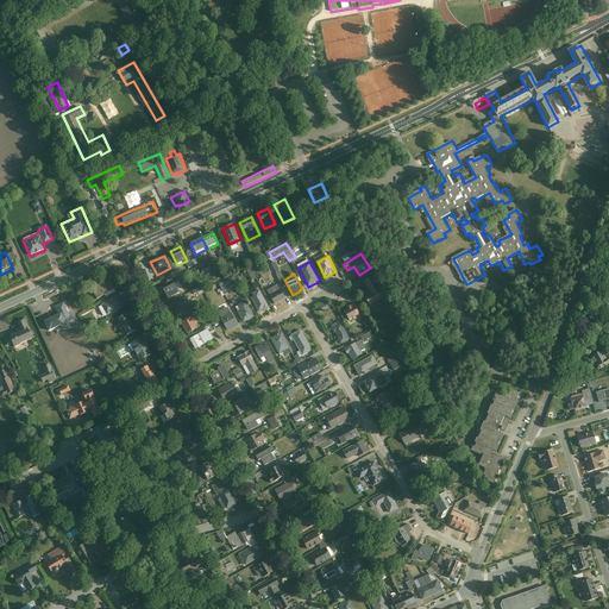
[(370,307),(387,297),(374,277),(364,283),(371,295),(364,299),(370,307)]
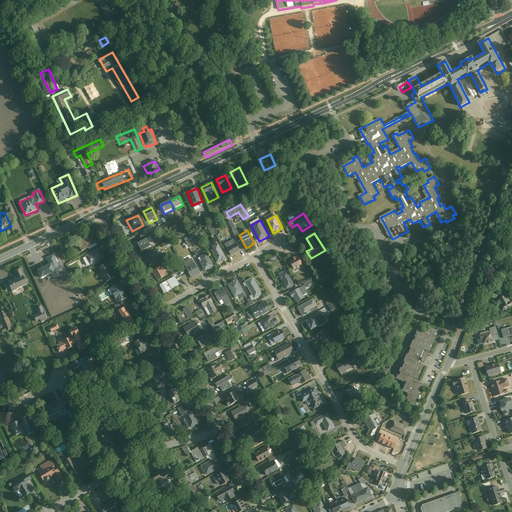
[(83,252),(97,244),(92,235),(78,243),(83,252)]
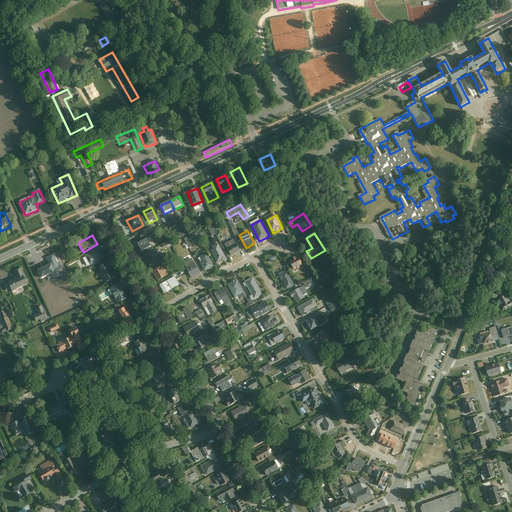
[(190,237),(184,239),(189,250),(195,248),(190,237)]
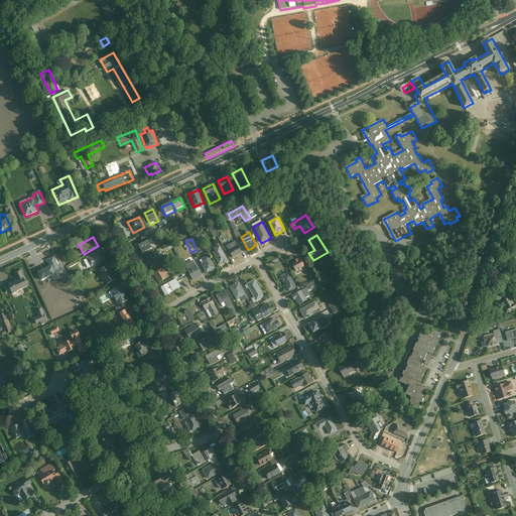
[(138,246),(142,254),(152,248),(147,240),(138,246)]
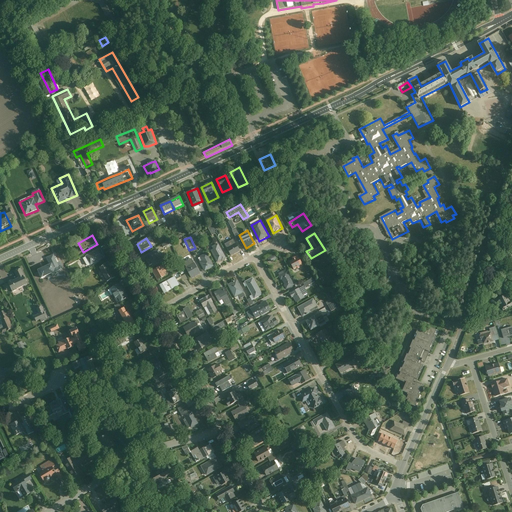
[(231,256),(240,251),(237,243),(227,248),(231,256)]
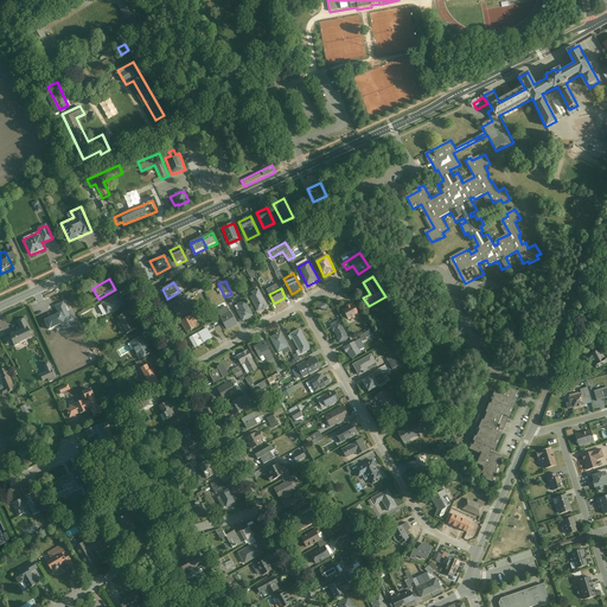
[(257,313),(269,307),(259,289),(248,295),(257,313)]
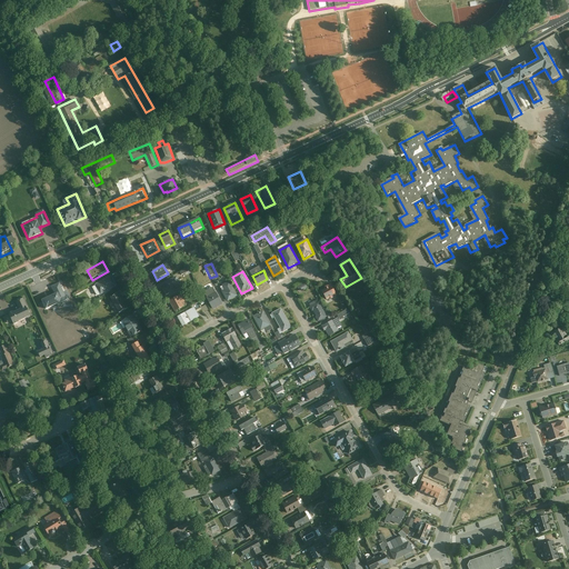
[(101,296),(117,286),(110,277),(95,286),(101,296)]
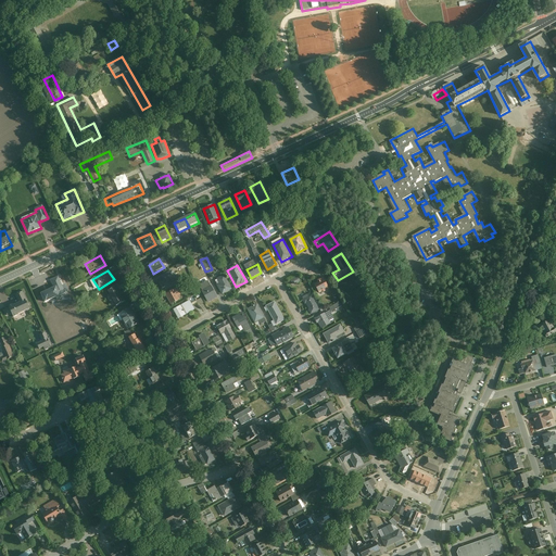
[(164,290),(179,281),(173,270),(159,278),(161,281),(159,282),(164,290)]
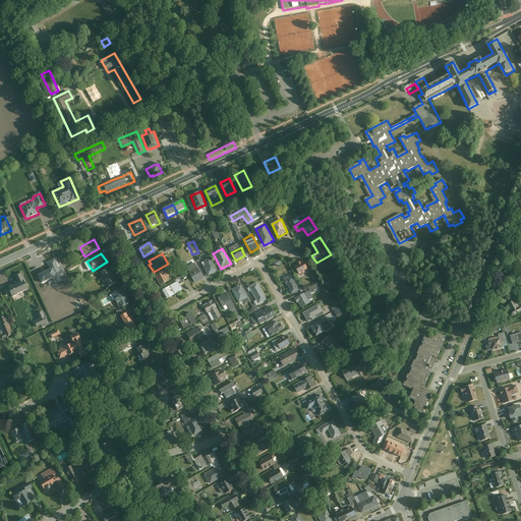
[(209,276),(218,271),(211,257),(201,263),(209,276)]
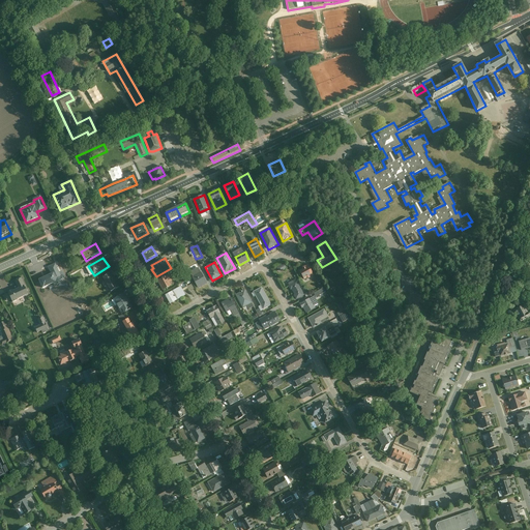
[(280,267),(282,271),(290,267),(287,263),(280,267)]
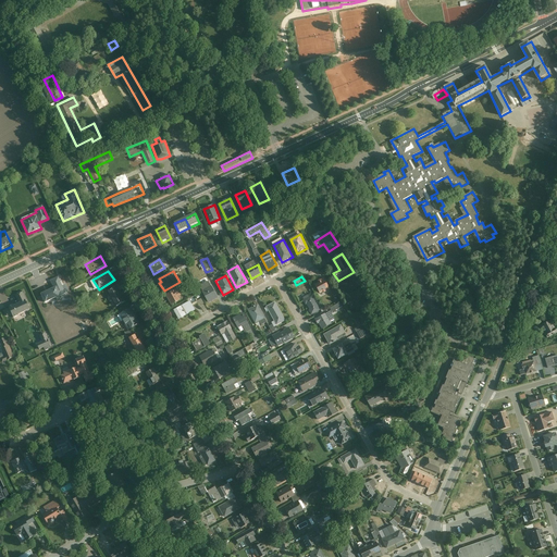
[(60,296),(65,294),(58,277),(51,281),(54,288),(41,294),(45,304),(56,298),(57,301),(61,299),(60,296)]
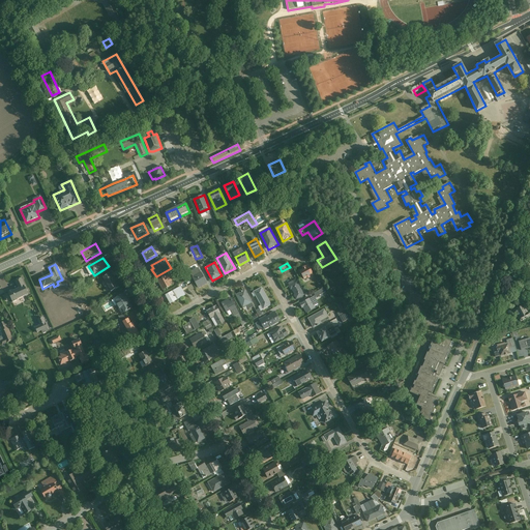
[(304,280),(314,274),(308,266),(299,271),(304,280)]
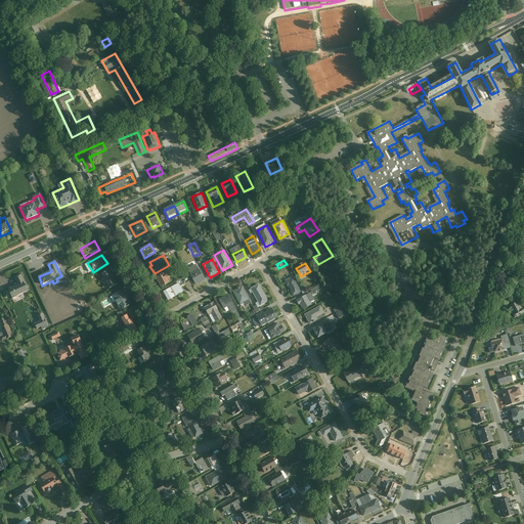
[(174,276),(170,269),(157,277),(163,288),(170,282),(168,279),(174,276)]
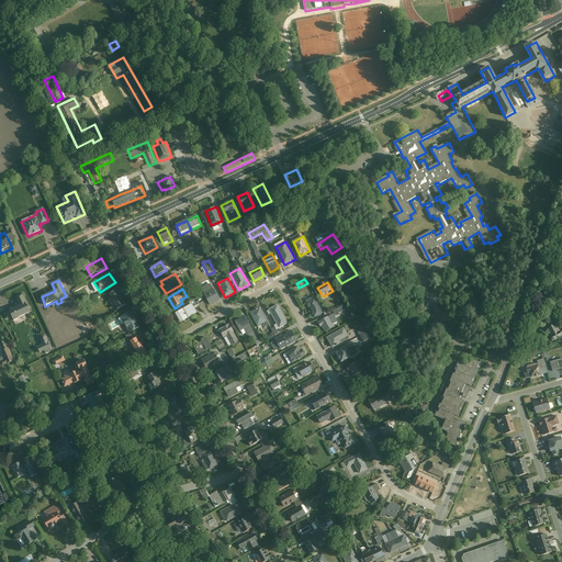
[(210,305),(220,301),(213,289),(203,294),(210,305)]
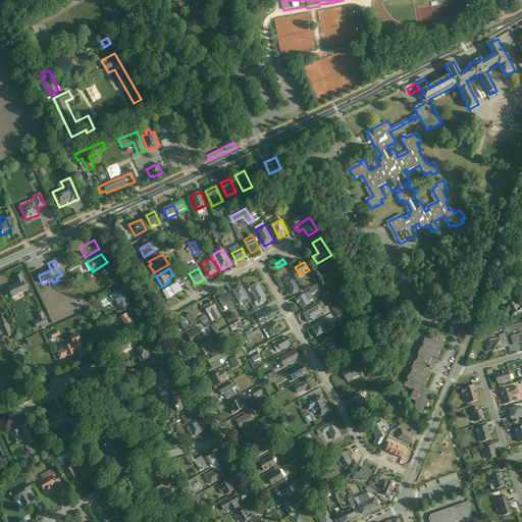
[(110,289),(118,283),(110,269),(101,274),(110,289)]
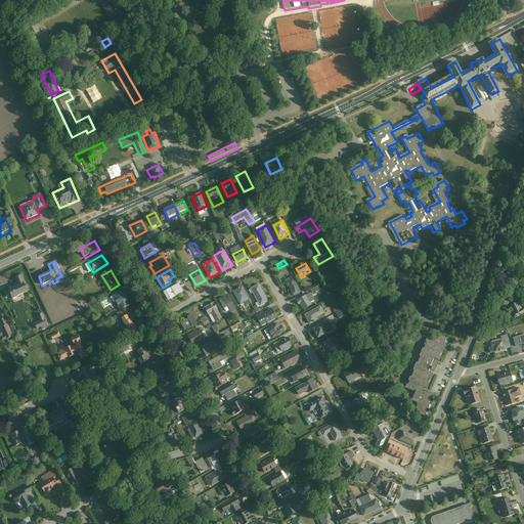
[(23,274),(15,278),(18,286),(3,292),(6,299),(12,296),(14,300),(31,293),(23,274)]
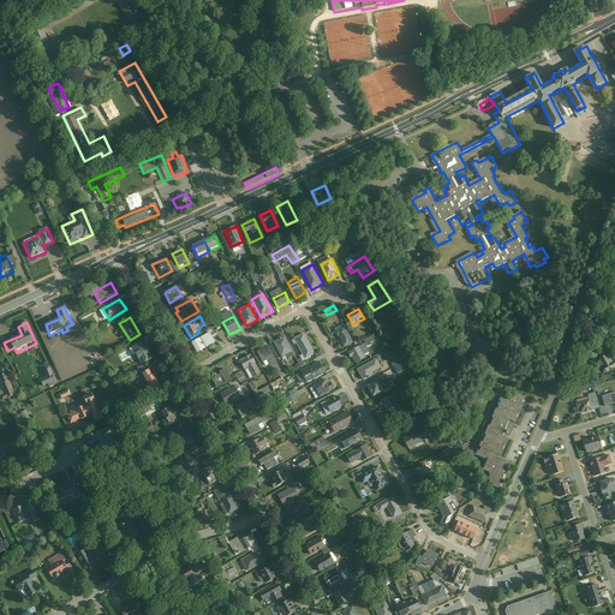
[(345,348),(354,344),(344,324),(335,329),(345,348)]
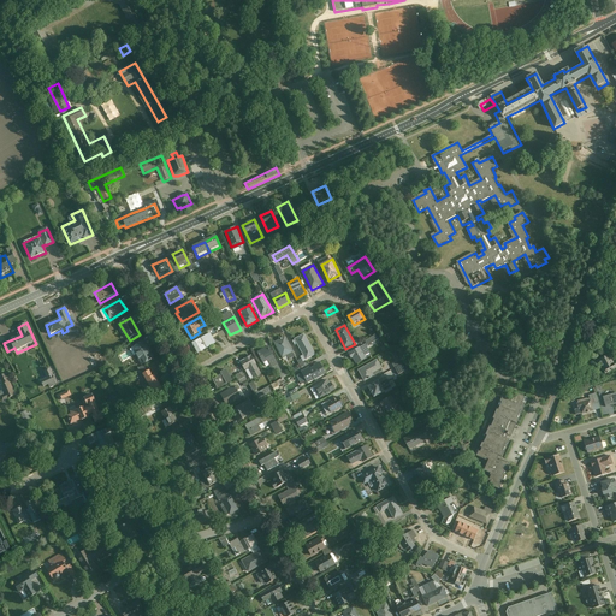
[(306,359),(315,354),(304,333),(295,338),(306,359)]
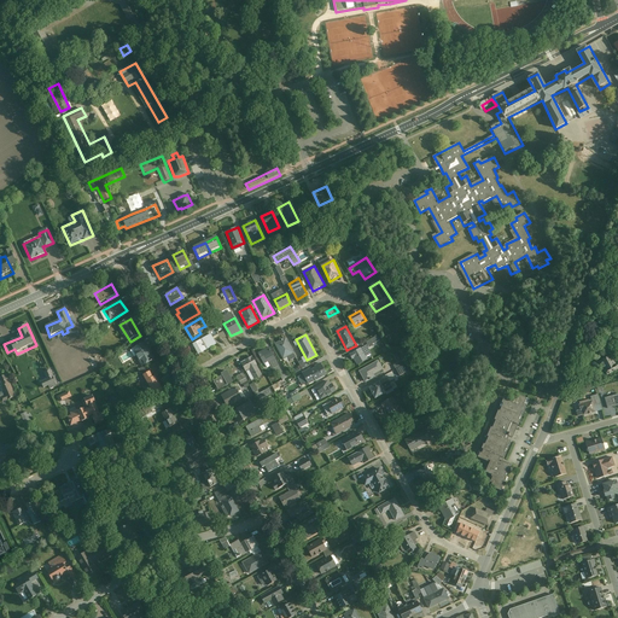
[(198,356),(217,345),(211,336),(192,345),(198,356)]
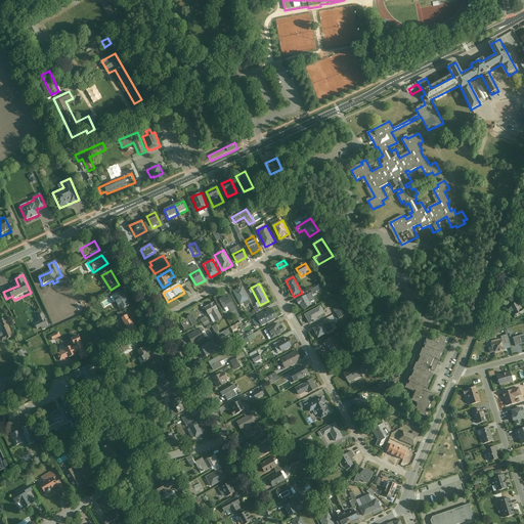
[(241,304),(250,299),(243,287),(233,292),(241,304)]
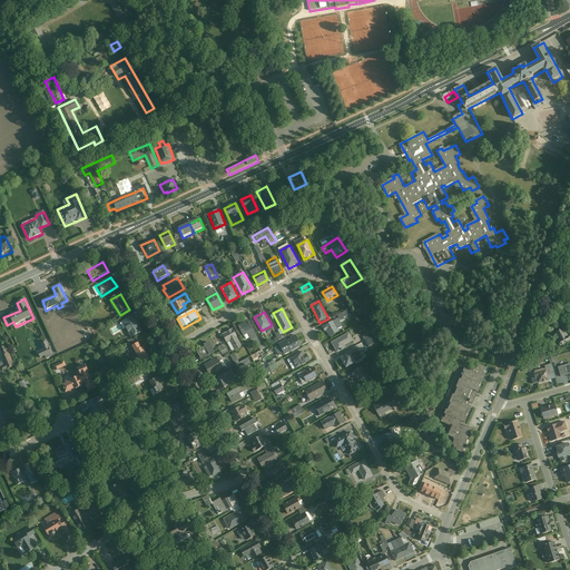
[(131,338),(144,332),(134,315),(123,321),(131,338)]
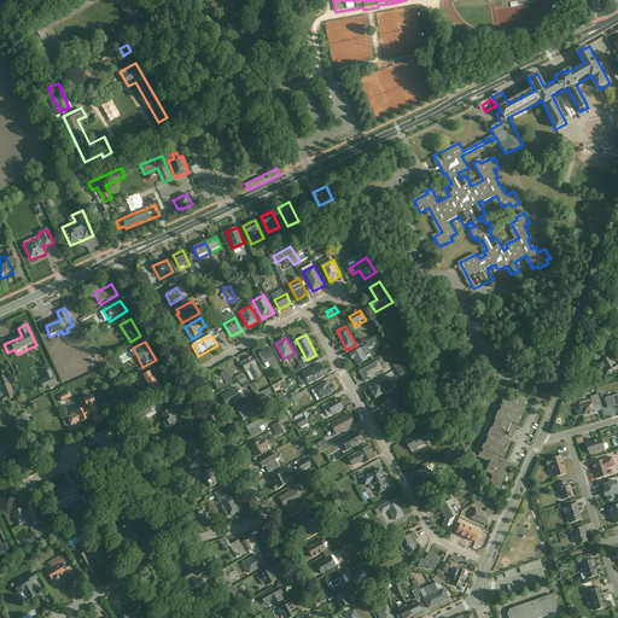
[(264,363),(275,357),(269,347),(258,353),(264,363)]
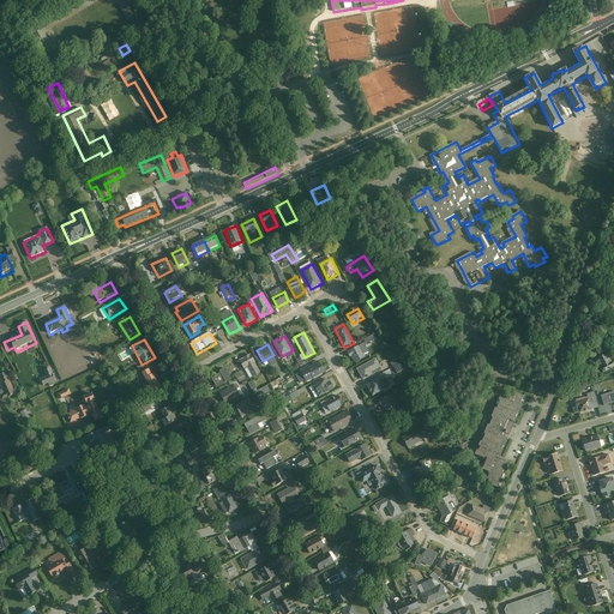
[(131,347),(120,353),(124,360),(134,355),(131,347)]
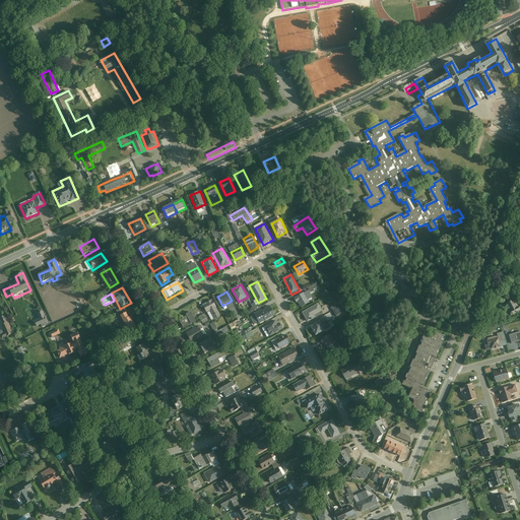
[(300,308),(309,303),(305,294),(295,298),(300,308)]
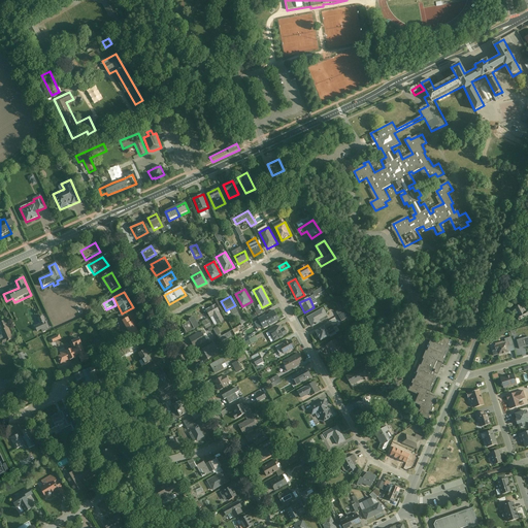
[(517,323),(527,317),(527,312),(524,303),(510,309),(517,323)]
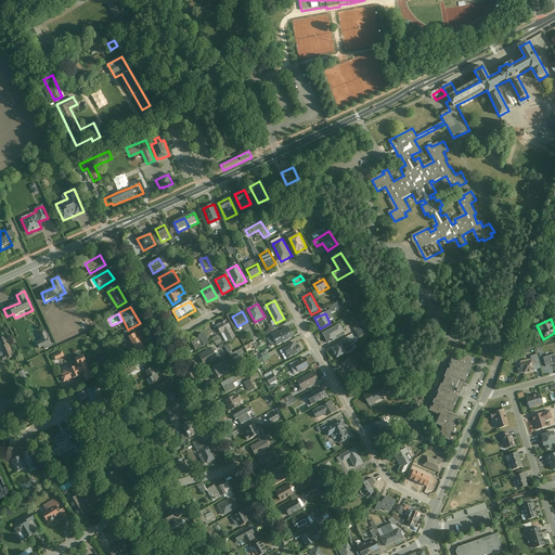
[(230,340),(236,337),(228,320),(217,325),(220,333),(224,332),(230,340)]
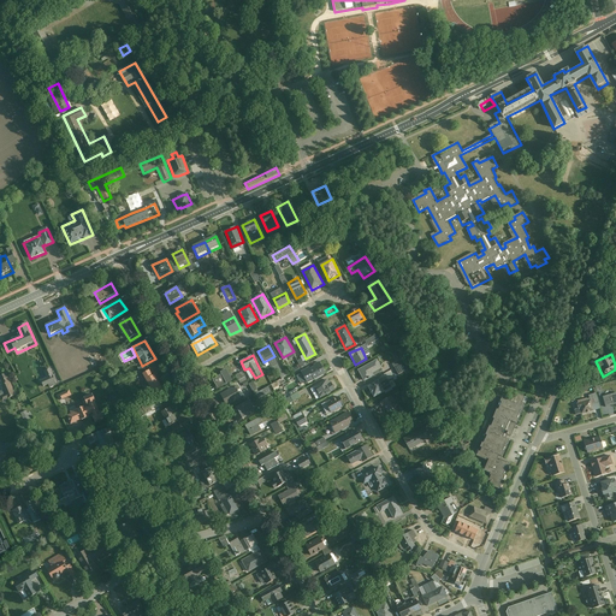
[(403,375),(413,369),(407,357),(396,363),(403,375)]
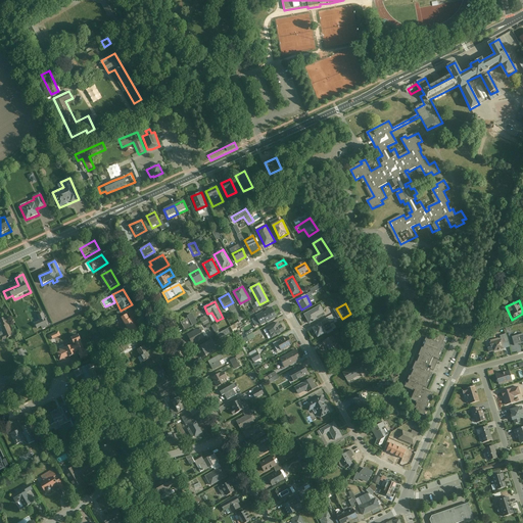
[(259,311),(255,304),(251,308),(254,314),(259,311)]
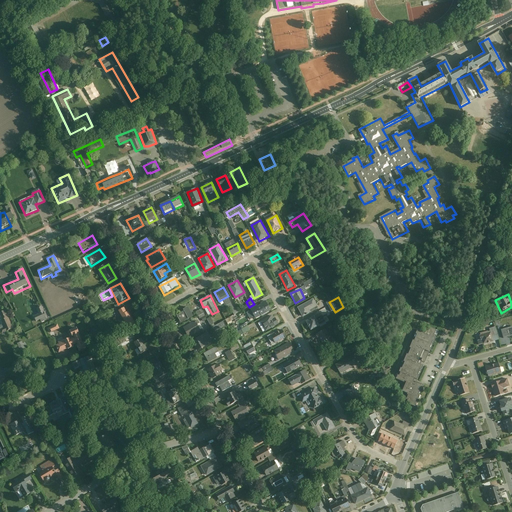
[(318,307),(314,299),(298,308),(303,318),(310,314),(309,311),(318,307)]
